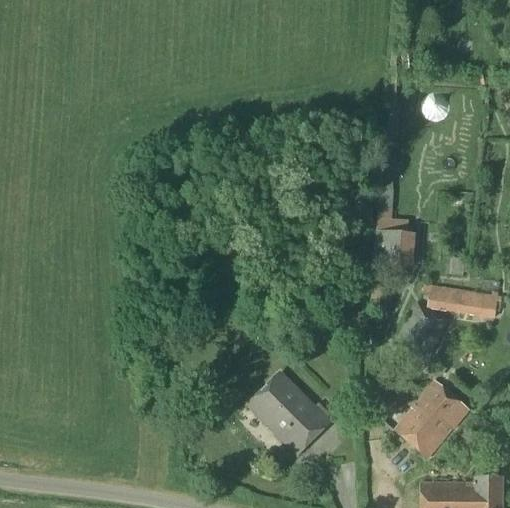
[(415,269),(417,234),(375,230),(373,265),(415,269)]
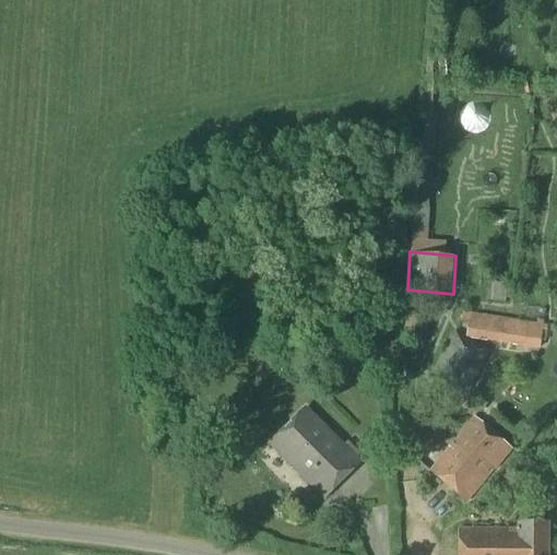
[(541,344),(545,322),(472,311),(469,332),(541,344)]
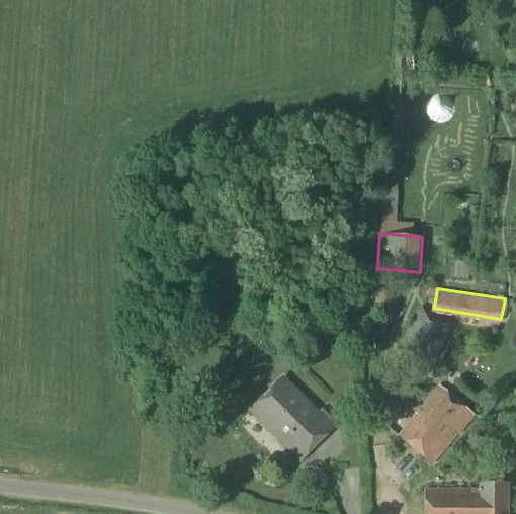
[(433,362),(455,322),(423,305),(401,345),(433,362)]
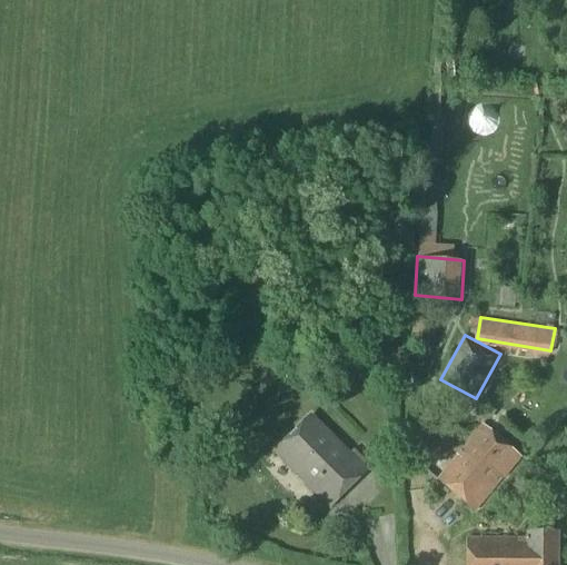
[(331,505),(368,468),(312,413),(276,449),(331,505)]
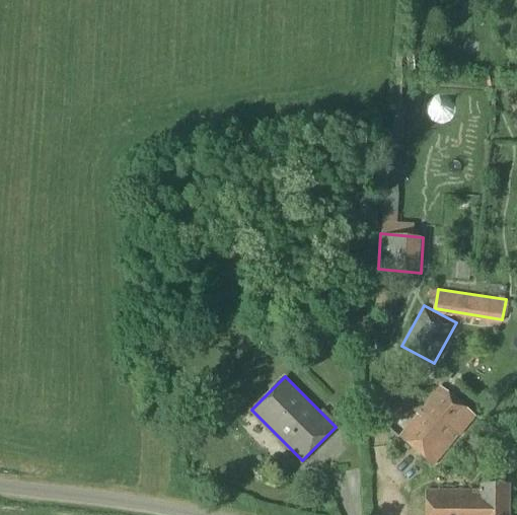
[(461,433),(476,415),(441,385),(400,434),(435,462),(460,432),(461,433)]
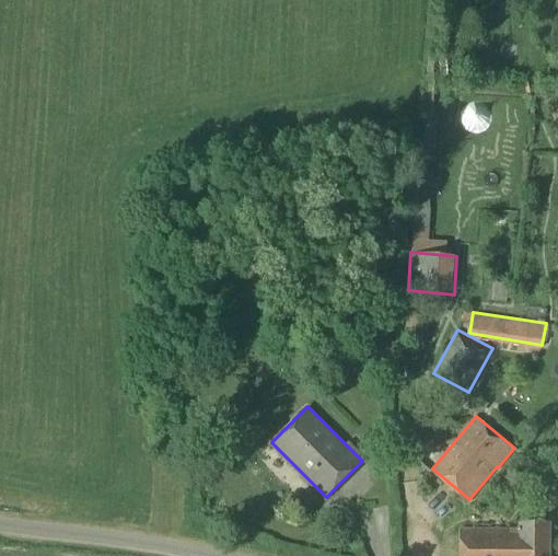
[(549,555),(550,521),(521,521),(521,526),(461,526),(461,555),(549,555)]
